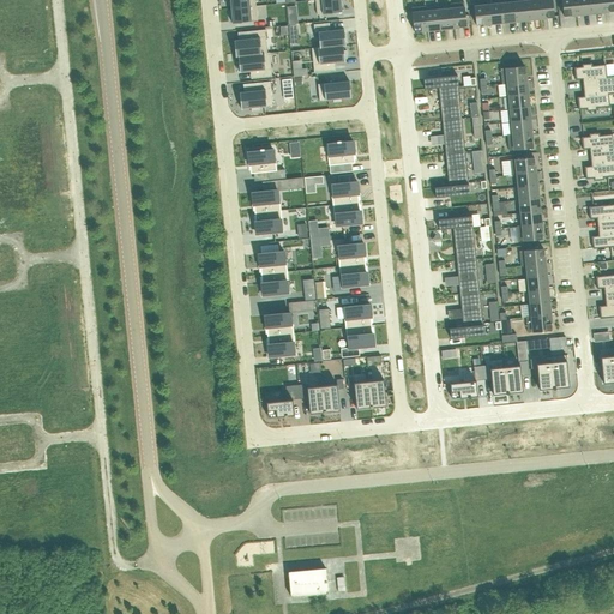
[(341,0),(318,0),(315,0),(317,16),(342,13),(341,0)]
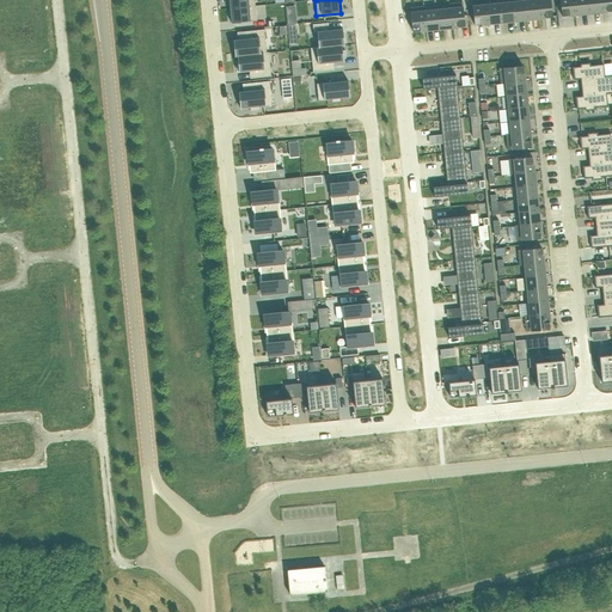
[(512,0),(499,1),(501,23),(513,22),(512,0)]
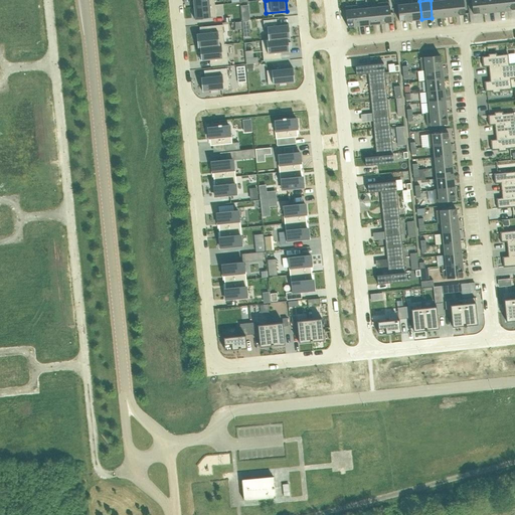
[(441,0),(433,0),(431,0),(432,18),(443,17),(442,2),(441,0)]
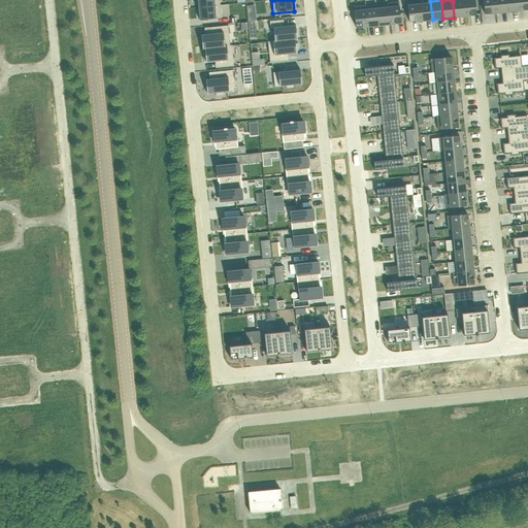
[(453,2),(454,18),(465,17),(463,0),(453,2)]
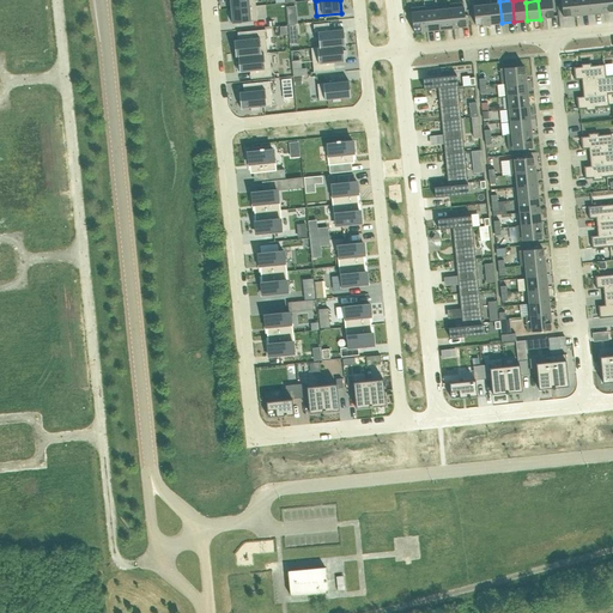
[(551,0),(542,0),(538,0),(540,19),(553,18),(551,0)]
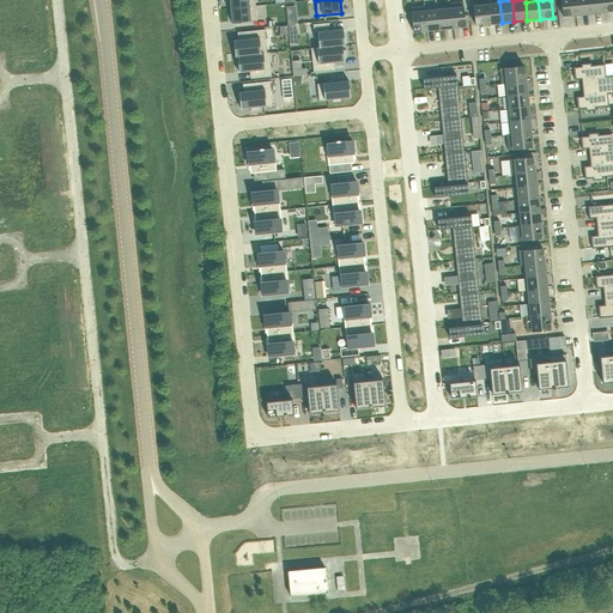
[(574,0),(560,0),(563,17),(576,16),(574,0)]
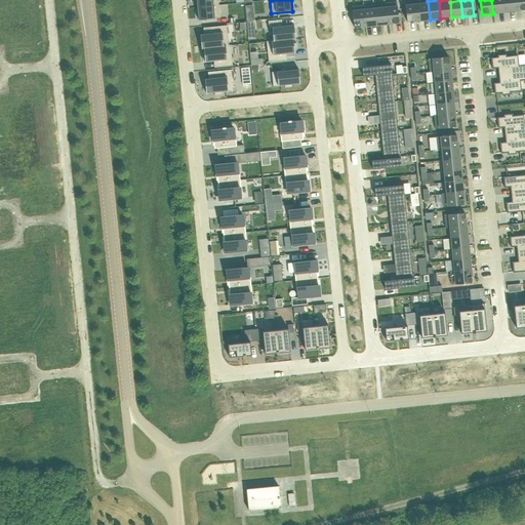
[(491,0),(493,13),(505,12),(502,0),(491,0)]
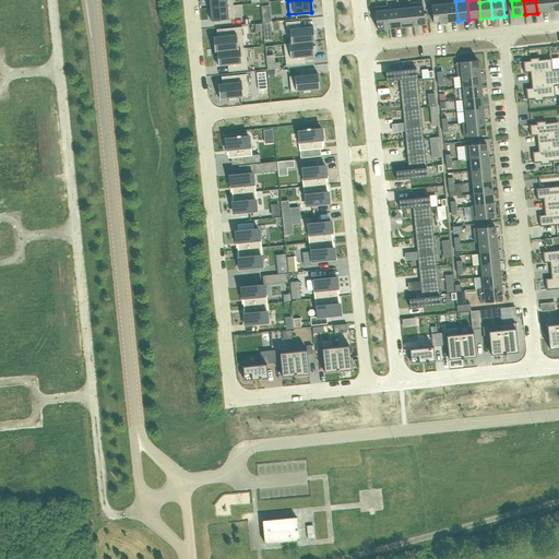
[(535,0),(537,13),(549,11),(547,0),(535,0)]
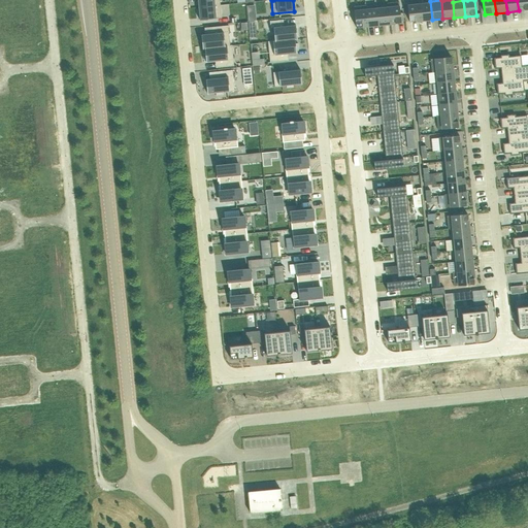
[(527,0),(517,0),(519,10),(527,9),(527,0)]
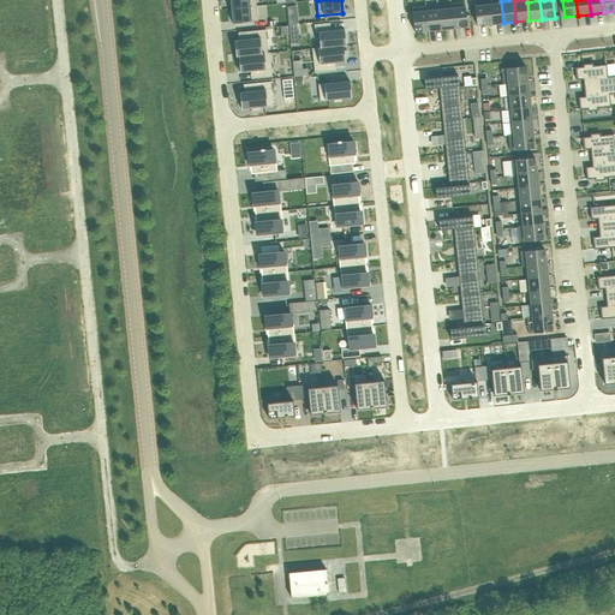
[(501,1),(488,4),(488,6),(490,24),(503,23),(501,1)]
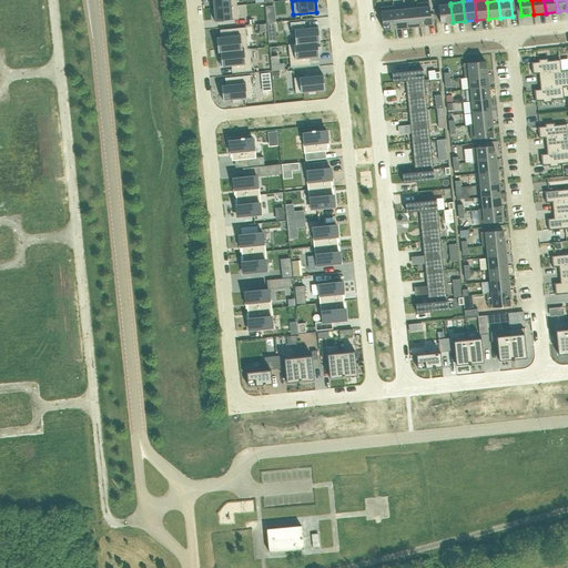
[(429,2),(416,3),(417,7),(419,26),(432,24),(429,2)]
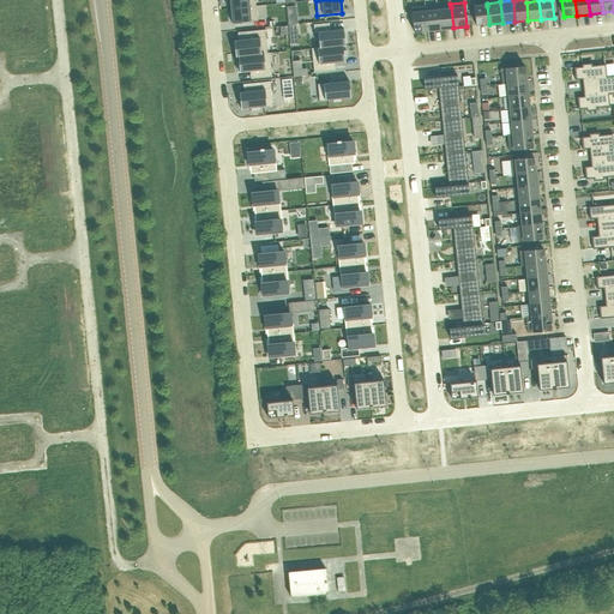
[(256,6),(230,10),(233,24),(258,22),(256,6)]
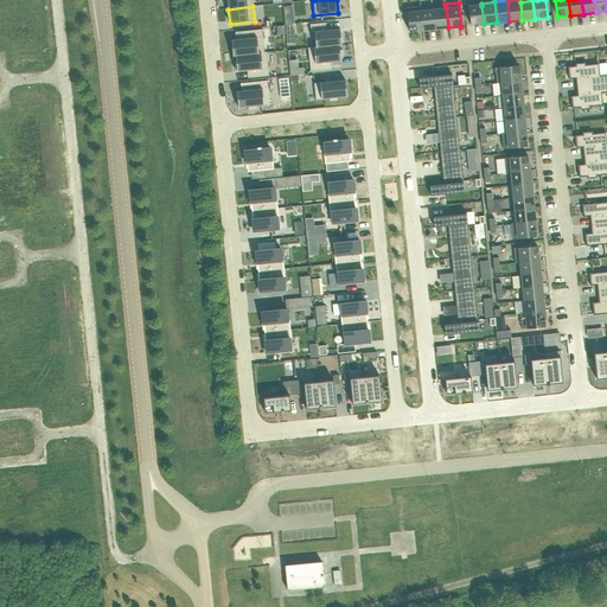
[(421,6),(407,8),(407,12),(408,20),(409,32),(422,31),(420,8),(421,8),(421,6)]
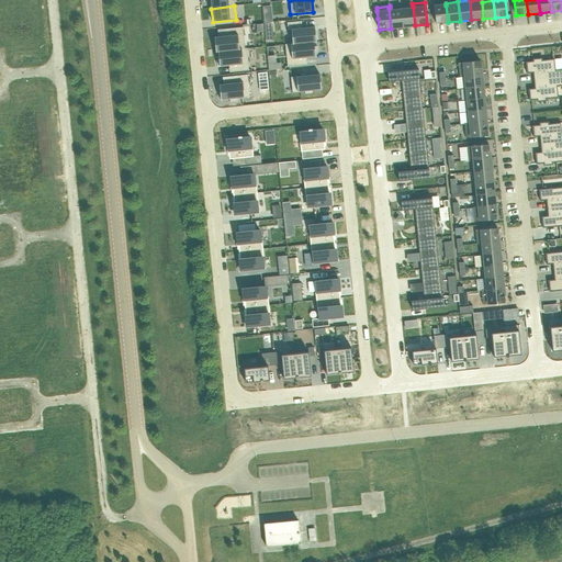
[(390,8),(389,8),(391,29),(403,26),(401,8),(402,8),(402,6),(390,8)]
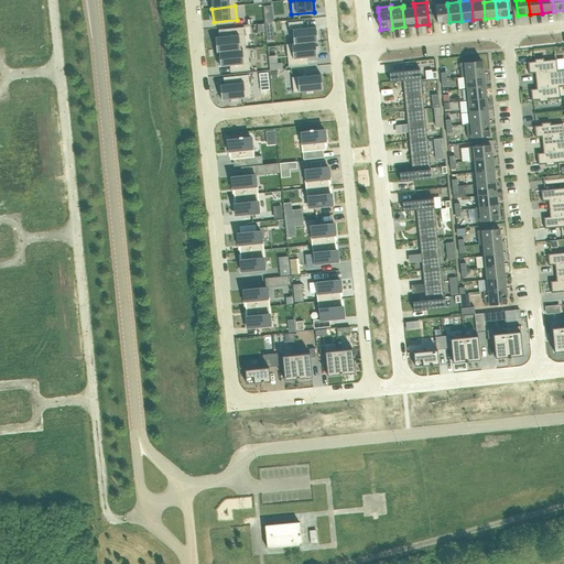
[(447,6),(435,7),(437,23),(449,22),(447,6)]
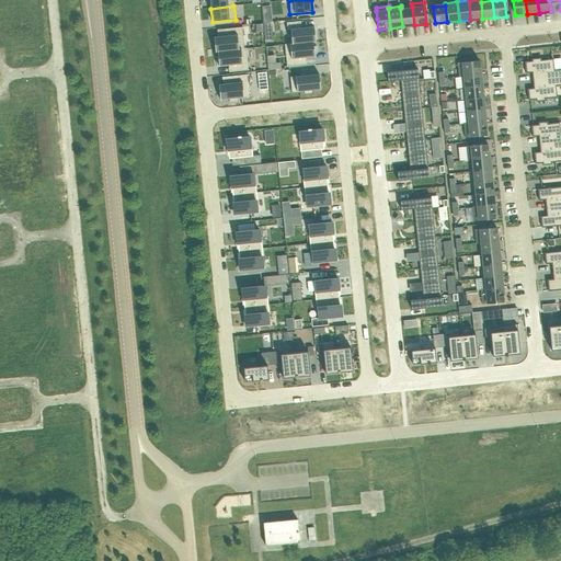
[(401,8),(400,8),(402,26),(414,25),(412,7),(401,8)]
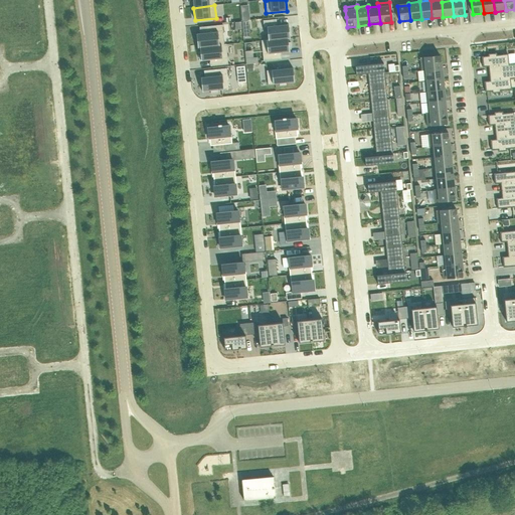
[(276,19),(264,21),(264,27),(267,27),(269,40),(288,38),(288,39),(290,39),(289,24),(277,26),(276,19)]
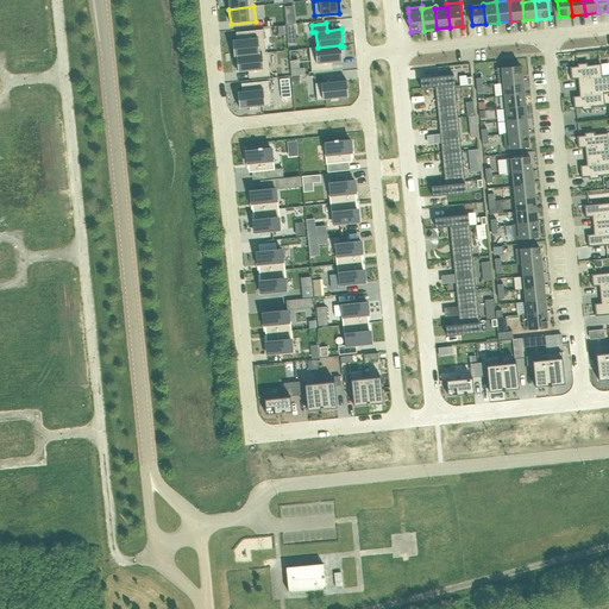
[(246,39),(232,41),(234,57),(237,57),(237,56),(265,54),(265,52),(263,30),(245,31),(246,39)]
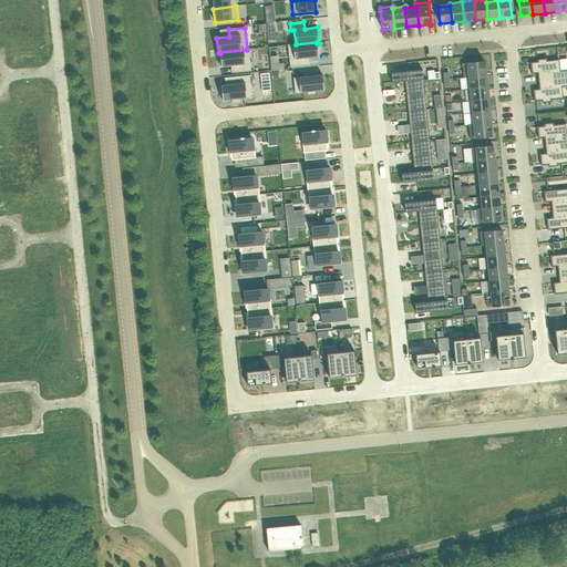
[(296,44),(288,45),(290,68),(307,65),(306,59),(318,58),(318,55),(320,54),(320,47),(318,48),(317,43),(317,42),(296,44)]
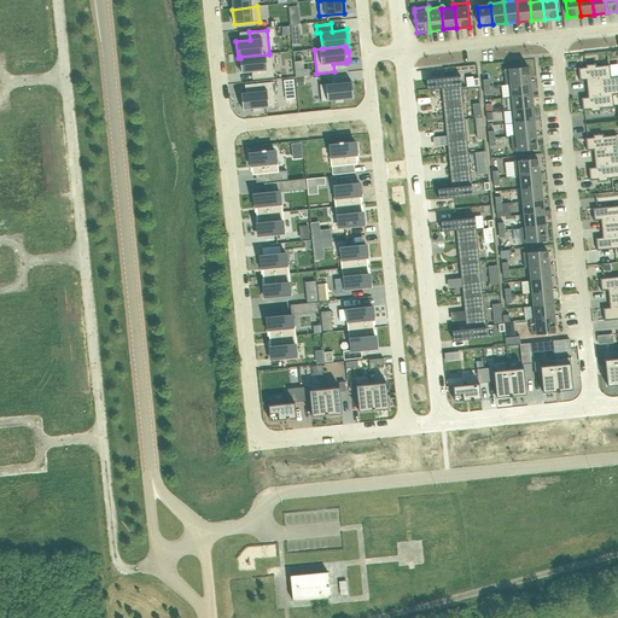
[(240,63),(238,63),(239,71),(242,70),(242,74),(256,73),(256,80),(274,77),(272,53),(269,53),(269,54),(240,57),(240,58),(240,63)]
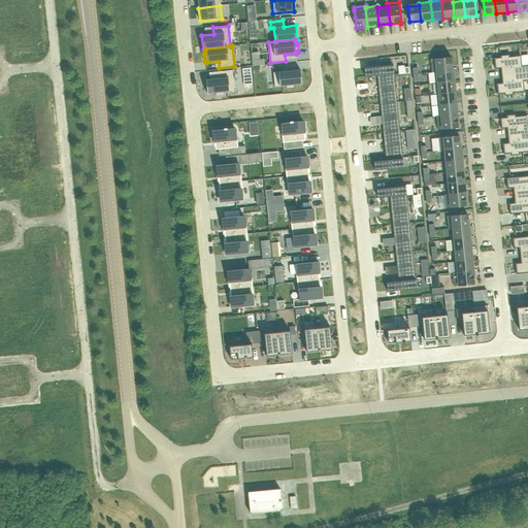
[(501,58),(494,59),(494,60),(495,69),(502,68),(502,75),(501,75),(501,76),(527,72),(527,65),(522,66),(521,56),(509,57),(508,55),(500,56),(501,58)]
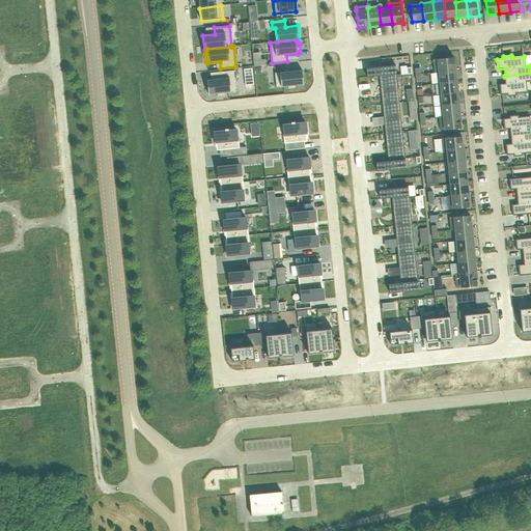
[(453,57),(432,60),(435,74),(437,73),(455,71),(453,57)]
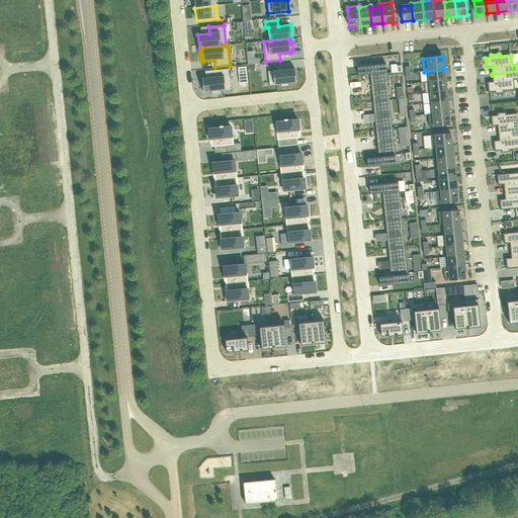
[(385,64),(357,67),(358,76),(370,74),(386,72),(385,64)]
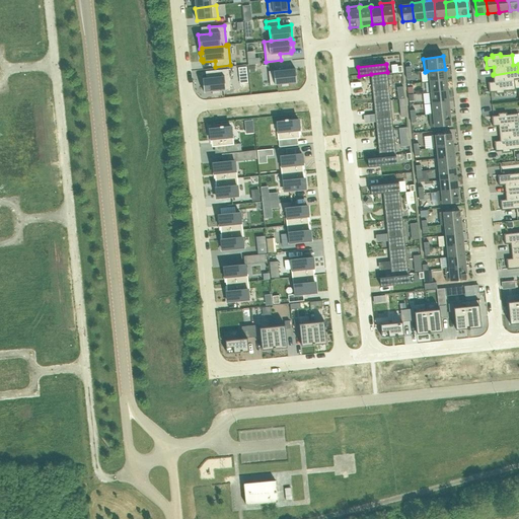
[(214,77),(203,78),(204,92),(212,91),(213,94),(219,93),(219,91),(230,90),(228,69),(214,71),(214,77)]
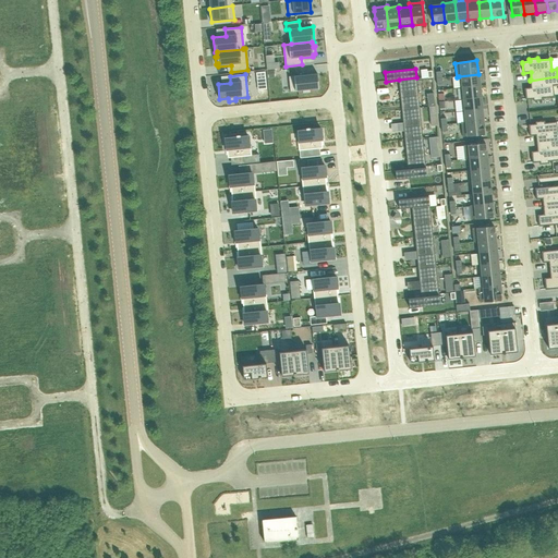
[(317,74),(289,76),(290,92),(303,91),(303,94),(311,93),(310,91),(319,89),(317,76),(317,74)]
